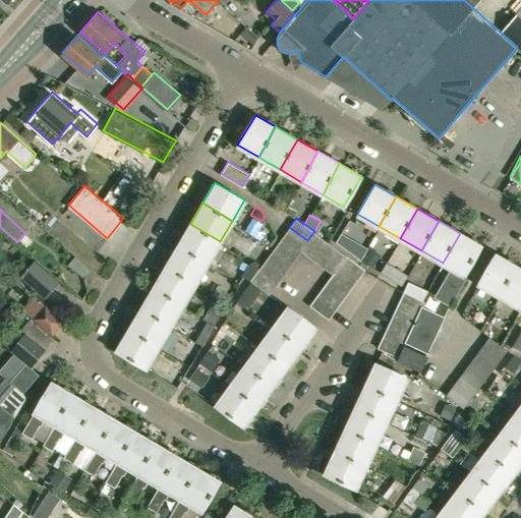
[(208,263),(220,241),(190,224),(178,245),(208,263)]
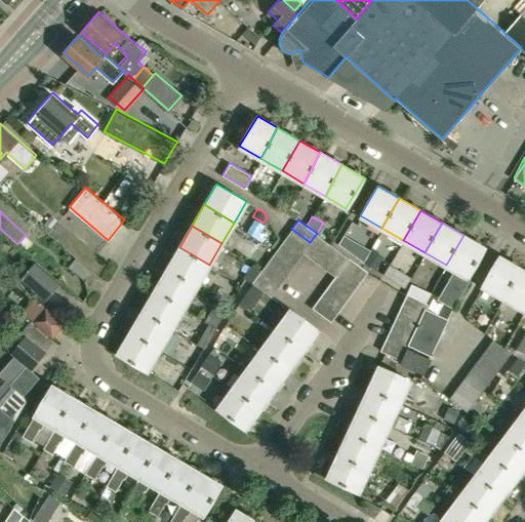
[(303,252),(310,242),(291,229),(284,239),(303,252)]
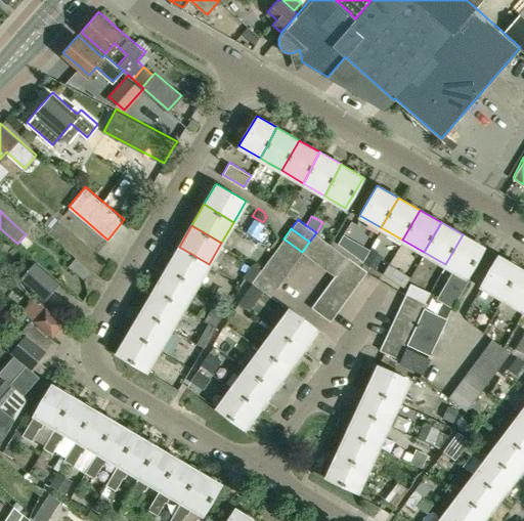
[(316,232),(309,242),(302,252),(313,259),(326,241),(316,232)]
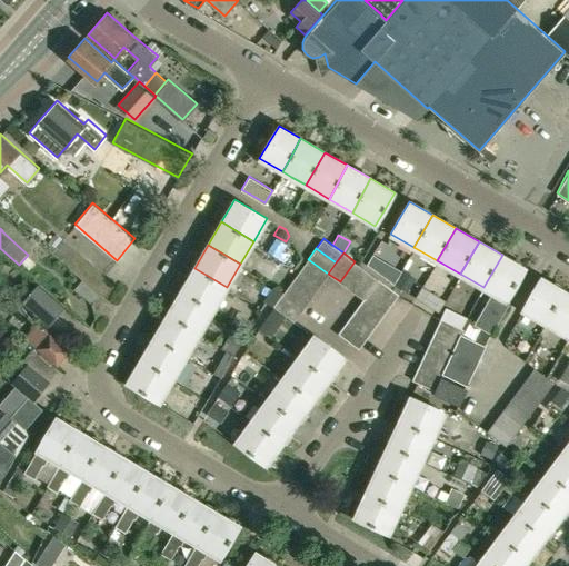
[(506,301),(515,287),(526,268),(502,255),(483,287),(490,290),(473,320),(481,325),(490,330),(507,301),(506,301)]
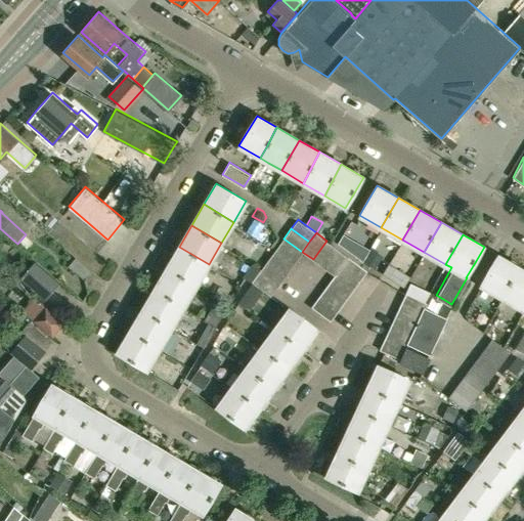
[(284,239),(275,249),(295,262),(302,252),(284,239)]
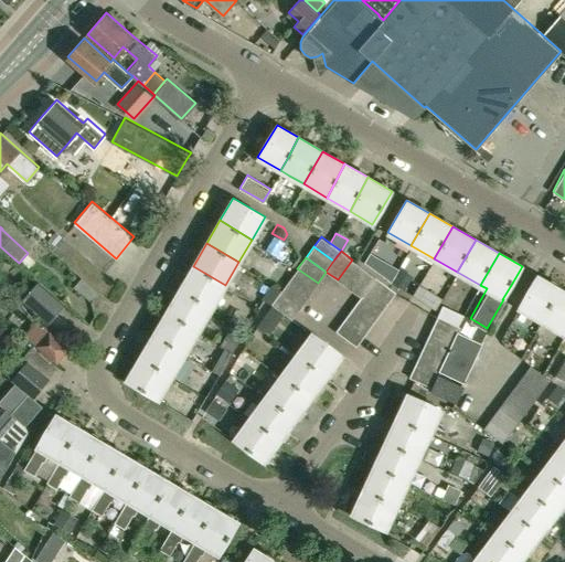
[(352,260),(338,279),(349,288),(363,267),(352,260)]
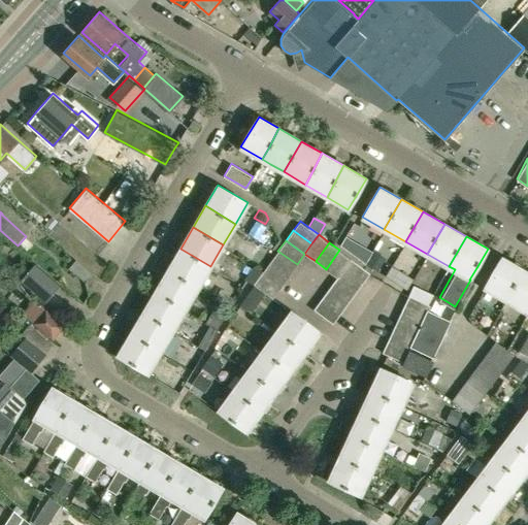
[(198,288),(210,266),(180,249),(168,269),(198,288)]
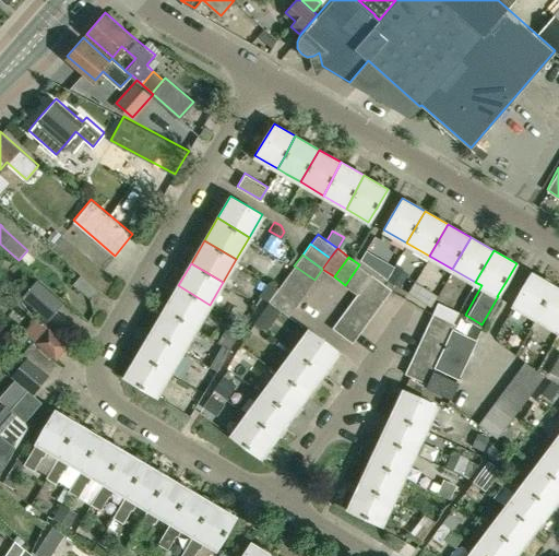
[(387,278),(400,284),(407,271),(395,263),(387,278)]
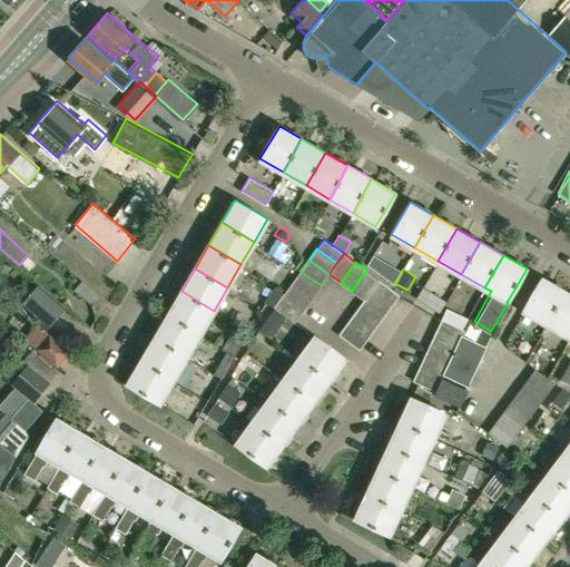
[(366,270),(352,291),(363,300),(371,290),(379,279),(366,270)]
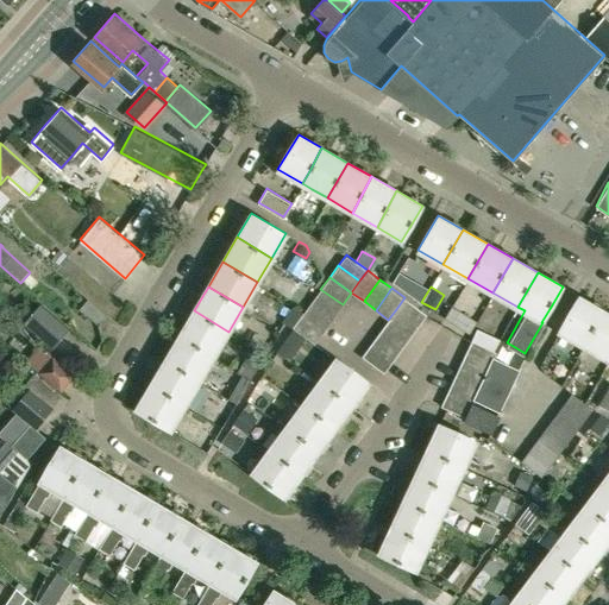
[(320,289),(312,302),(333,317),(343,304),(320,289)]
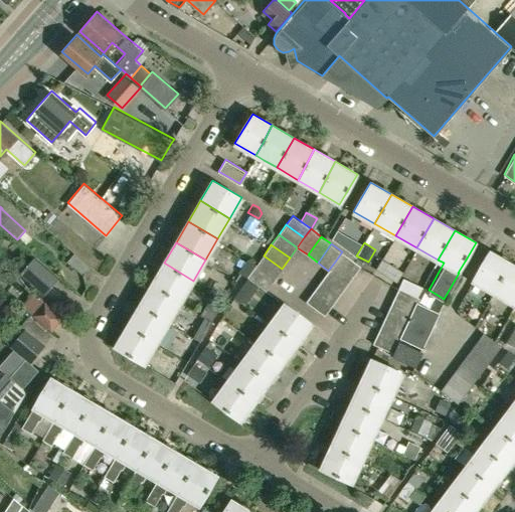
[(494,293),(511,263),(489,250),(472,280),(494,293)]
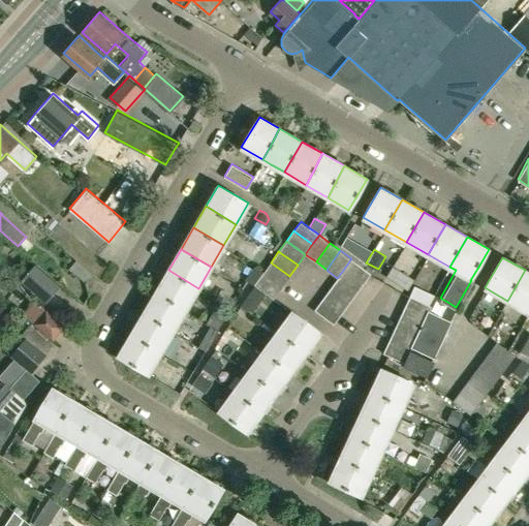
[(351,258),(344,269),(362,282),(369,272),(351,258)]
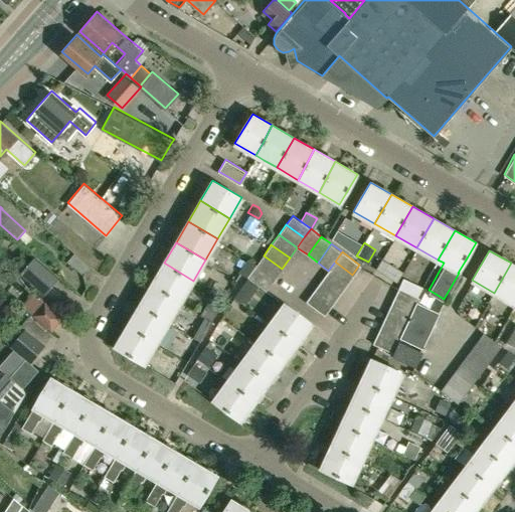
[(91,266),(74,252),(67,261),(83,274),(91,266)]
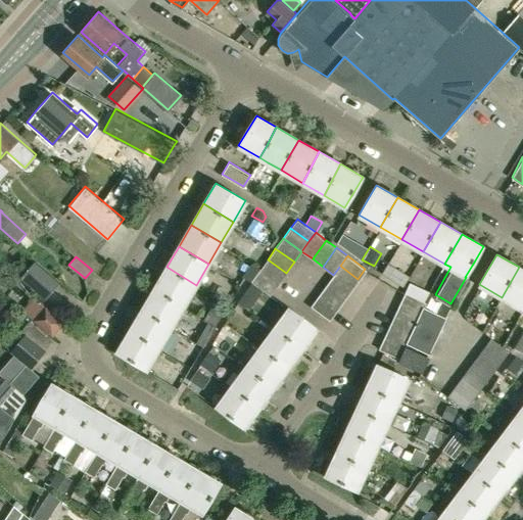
[(59,279),(37,258),(20,277),(44,297),(59,279)]
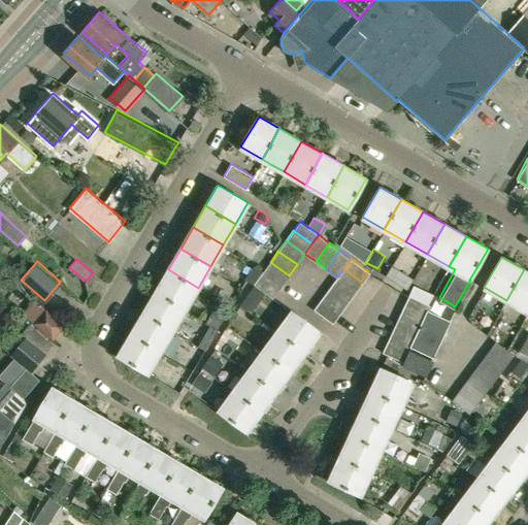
[(270,262),(262,272),(282,287),(289,275),(270,262)]
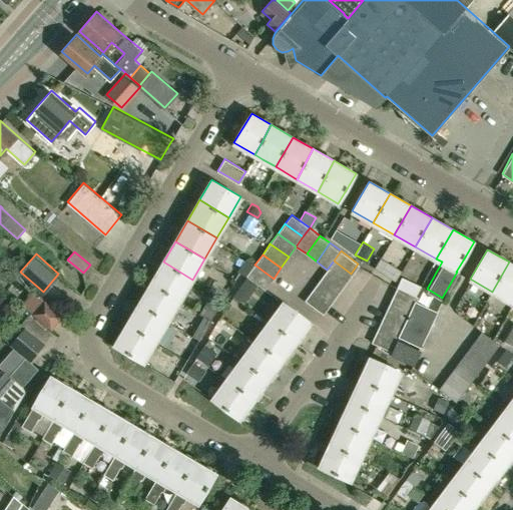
[(246,257),(239,268),(246,274),(254,263),(246,257)]
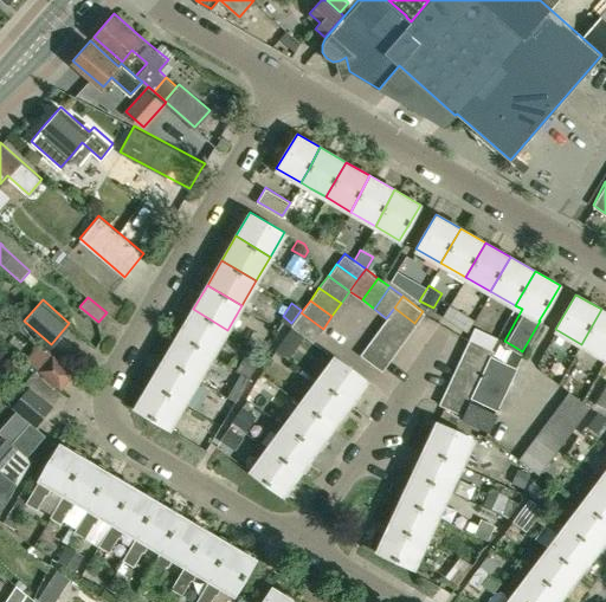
[(464,327),(469,329),(472,322),(475,318),(452,305),(446,316),(464,327)]
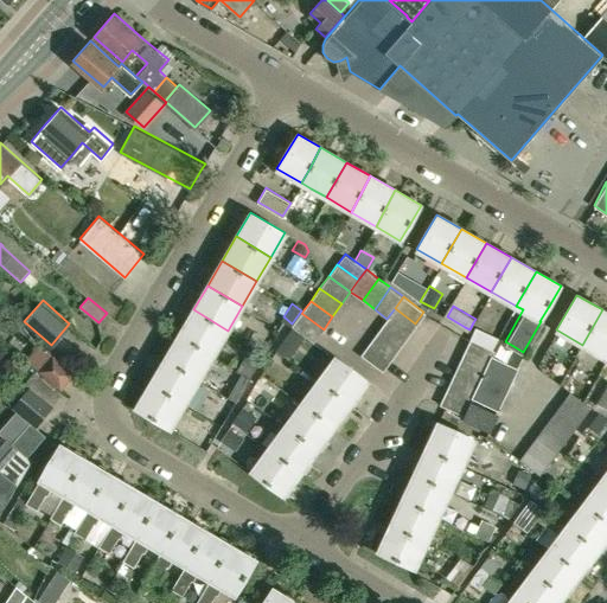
[(395,308),(387,319),(387,320),(407,335),(415,324),(395,308)]
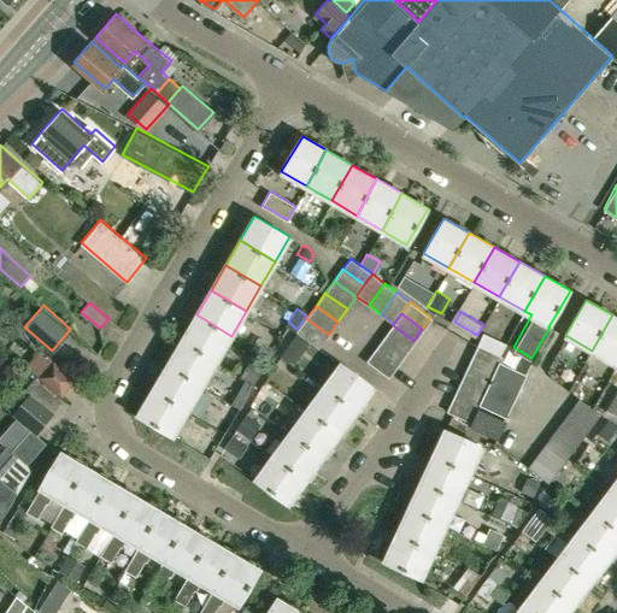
[(217,360),(231,336),(197,314),(181,340),(217,360)]
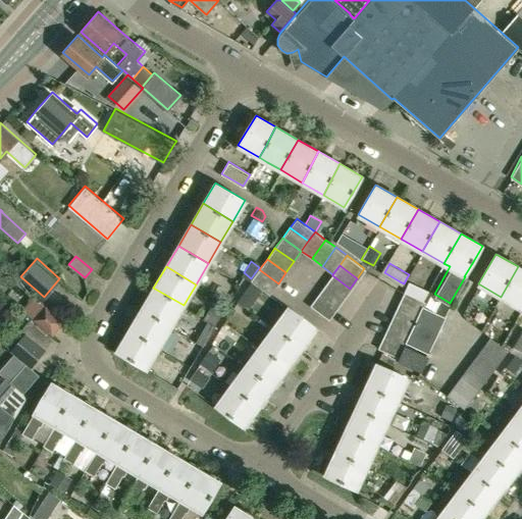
[(521,308),(521,268),(518,266),(501,297),(521,308)]
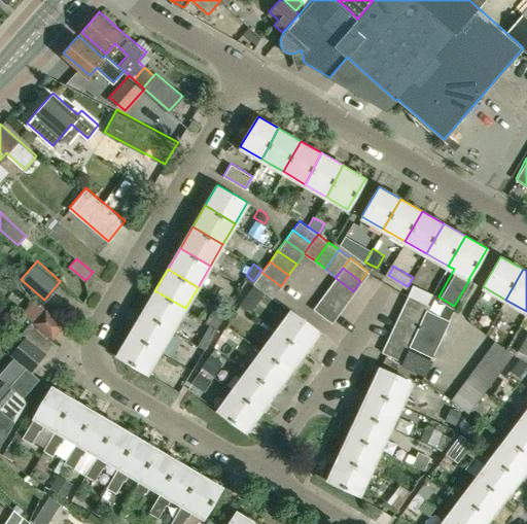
[(261,272),(253,283),(273,297),(281,286),(261,272)]
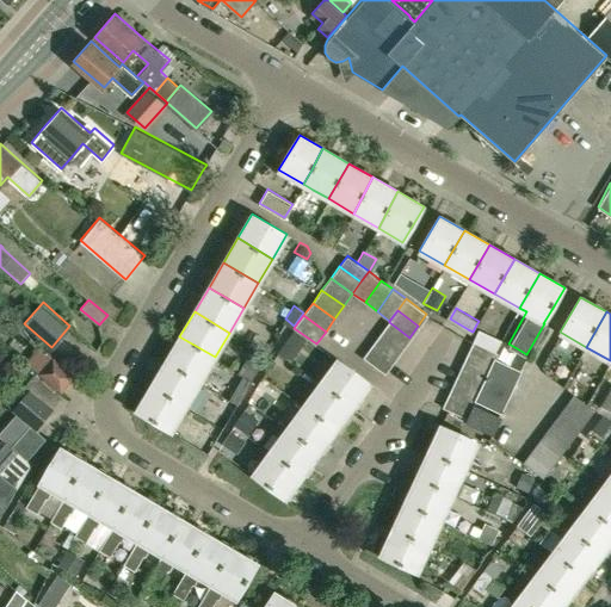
[(389,322),(381,333),(401,348),(409,338),(389,322)]
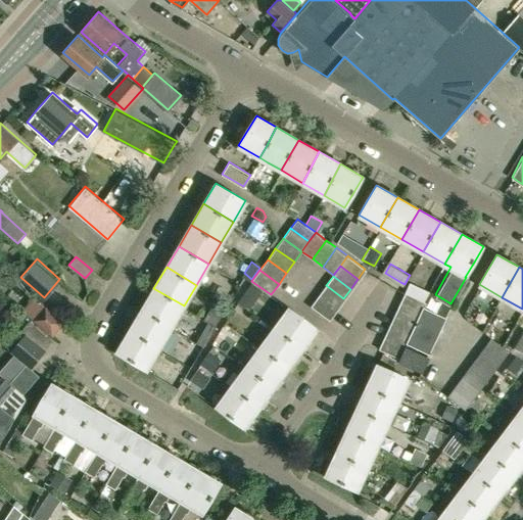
[(405,293),(425,302),(431,290),(411,280),(405,293)]
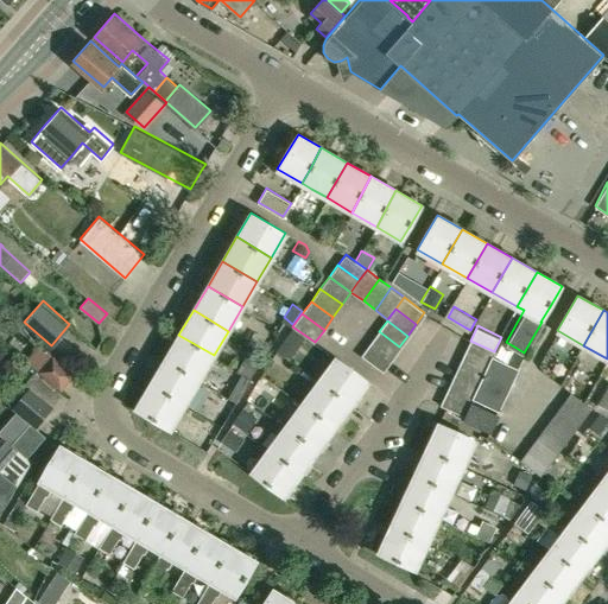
[(379,331),(371,343),(391,358),(399,347),(379,331)]
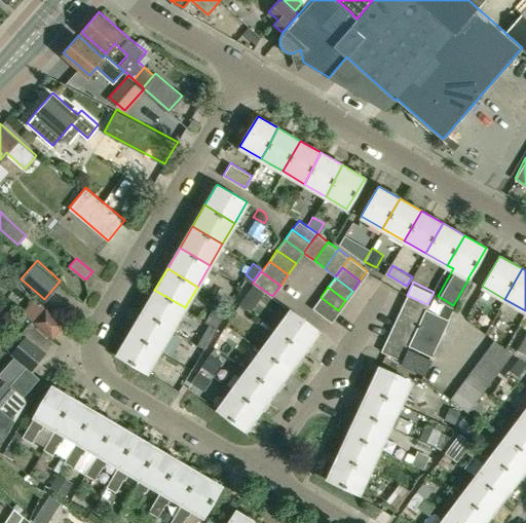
[(173,329),(185,307),(154,290),(142,311),(173,329)]
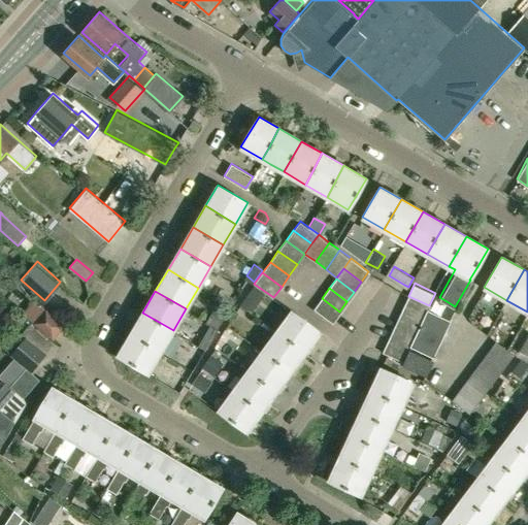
[(250,308),(256,301),(248,294),(240,302),(250,308)]
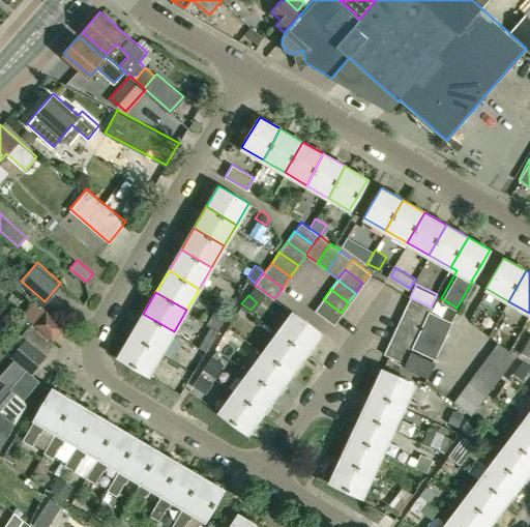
[(235,300),(230,297),(228,296),(224,303),(231,308),(235,300)]
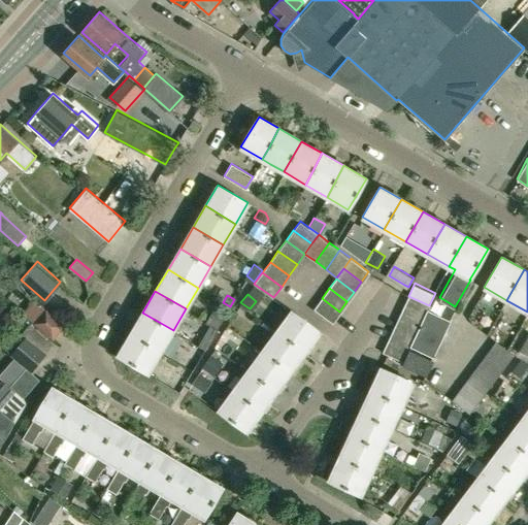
[(408,296),(403,307),(424,317),(427,309),(429,305),(408,296)]
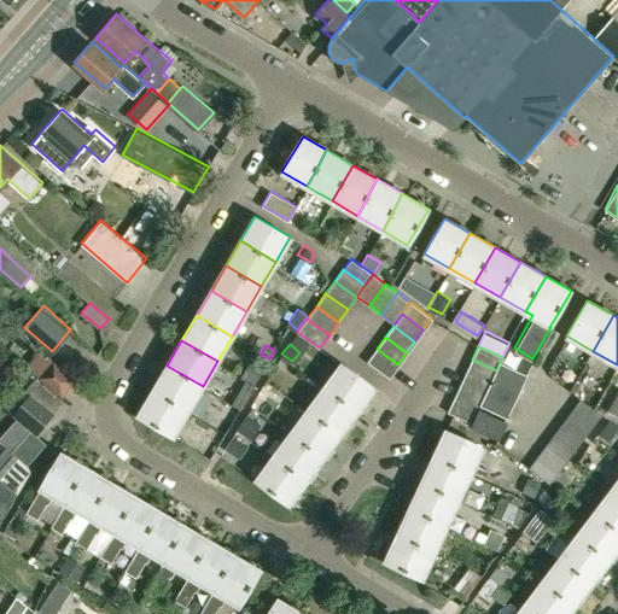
[(377,349),(367,361),(389,376),(397,364),(377,349)]
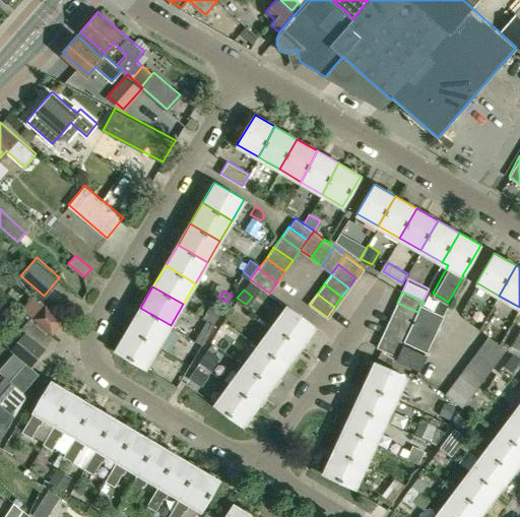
[(437,305),(434,312),(442,316),(448,302),(440,297),(437,305)]
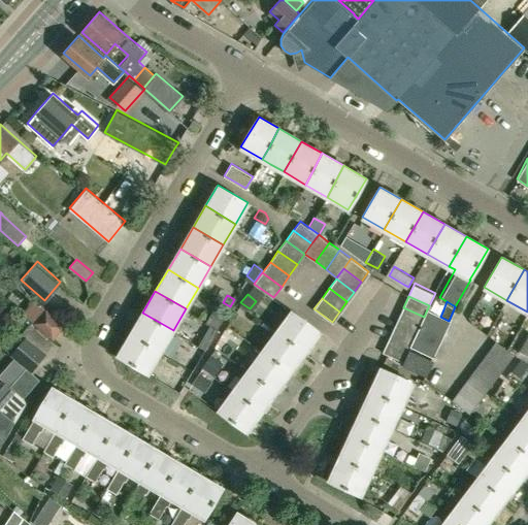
[(52,337),(62,326),(38,305),(28,317),(52,337)]
